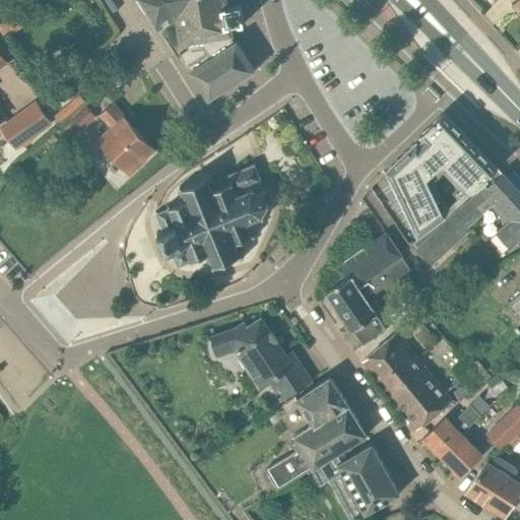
[(140,0),(158,27),(174,17),(177,18),(182,42),(187,41),(188,47),(181,52),(191,69),(190,69),(208,99),(255,69),(237,40),(235,42),(230,34),(232,33),(231,24),(245,22),(242,4),(244,4),(243,0),(140,0)]
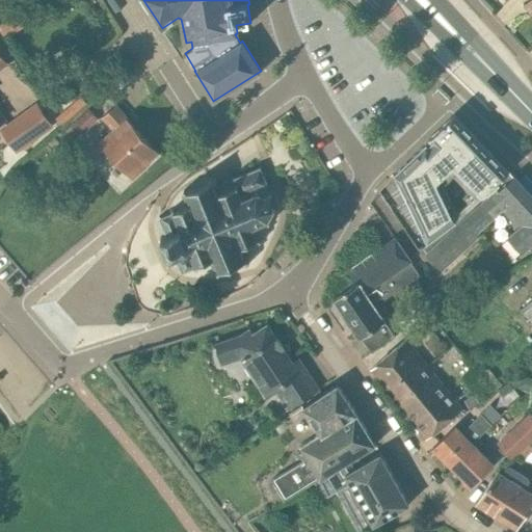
[(102,141),(133,176),(148,163),(147,162),(158,151),(115,104),(103,115),(115,129),(102,141)]
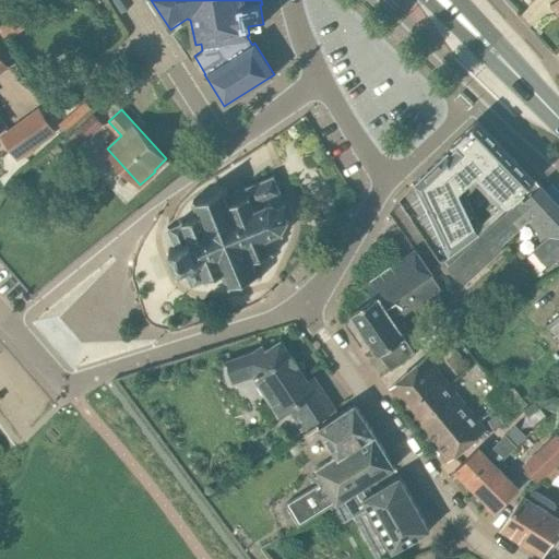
[(16,158),(35,145),(54,132),(38,110),(1,137),(16,158)]
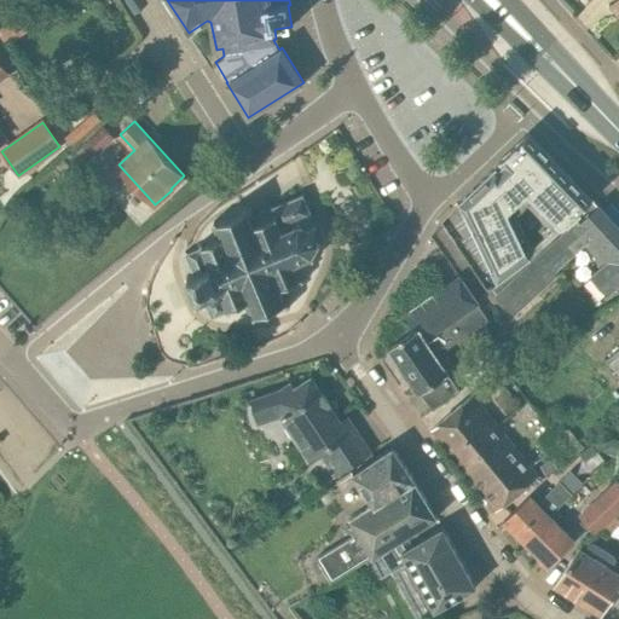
[(82,146),(92,157),(114,137),(104,126),(82,146)]
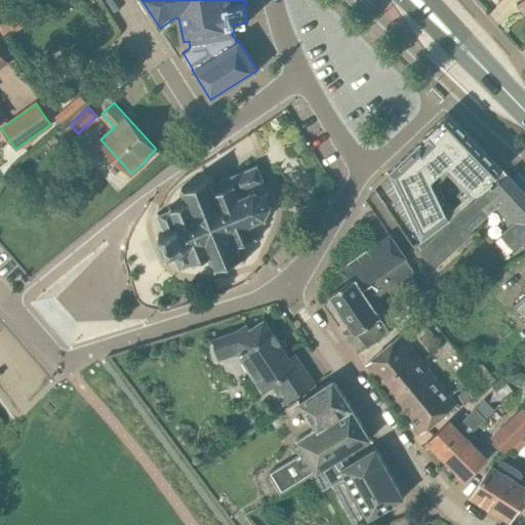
[(421,139),(390,169),(422,239),(451,217),(452,216),(433,177),(449,162),(477,192),(478,193),(481,191),(503,169),(450,112),(449,113),(425,136),(428,139),(423,143),(421,139)]
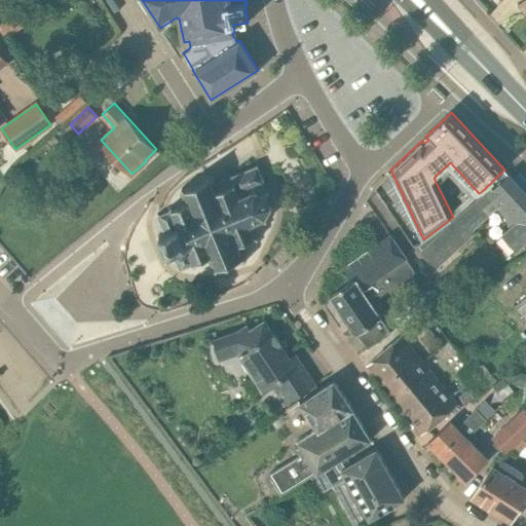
[(264,183),(265,183),(258,164),(232,175),(231,175),(216,181),(214,176),(211,175),(208,176),(205,179),(207,181),(186,189),(182,187),(181,190),(183,191),(180,192),(185,203),(174,209),(172,205),(168,207),(171,210),(160,214),(157,213),(156,215),(158,216),(163,228),(162,228),(163,231),(158,234),(166,256),(173,254),(174,256),(175,255),(180,267),(179,269),(181,270),(183,268),(193,264),(194,267),(197,266),(195,263),(208,258),(213,269),(215,268),(214,270),(217,271),(219,268),(239,259),(239,261),(242,262),(247,261),(248,258),(247,254),(242,253),(241,253),(238,245),(254,238),(257,240),(259,238),(256,235),(252,224),(263,220),(265,222),(268,220),(266,218),(271,209),(274,209),(274,205),(267,196),(269,193),(268,192),(264,183)]
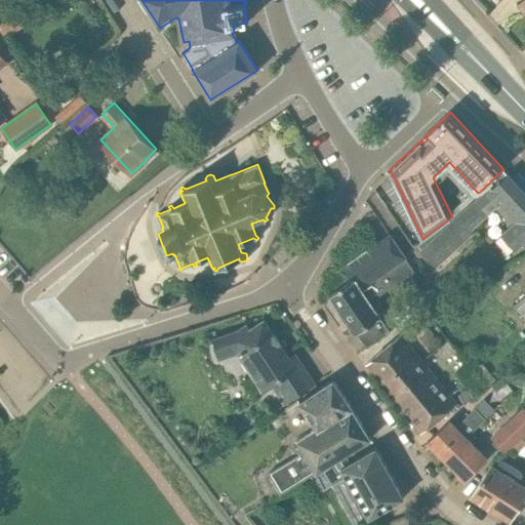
[(524,191),(512,176),(511,177),(508,174),(503,169),(481,191),(483,193),(476,200),(457,217),(456,215),(417,244),(420,248),(420,249),(437,268),(474,233),(470,229),(495,205),(513,225),(500,234),(515,249),(524,240),(524,191)]
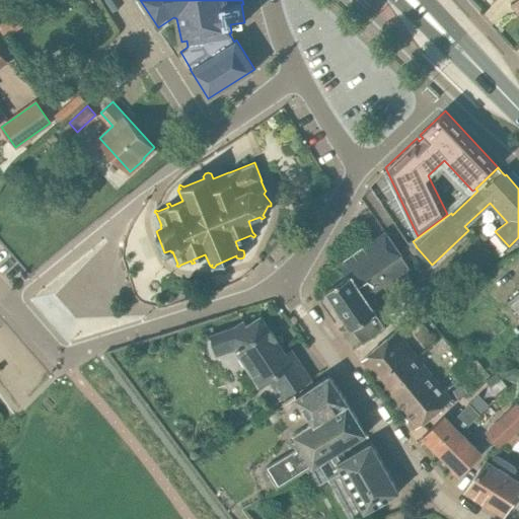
[(386,328),(366,299),(410,269),(385,233),(337,268),(344,278),(325,291),(337,306),(341,303),(352,319),(348,322),(363,344),(386,328)]
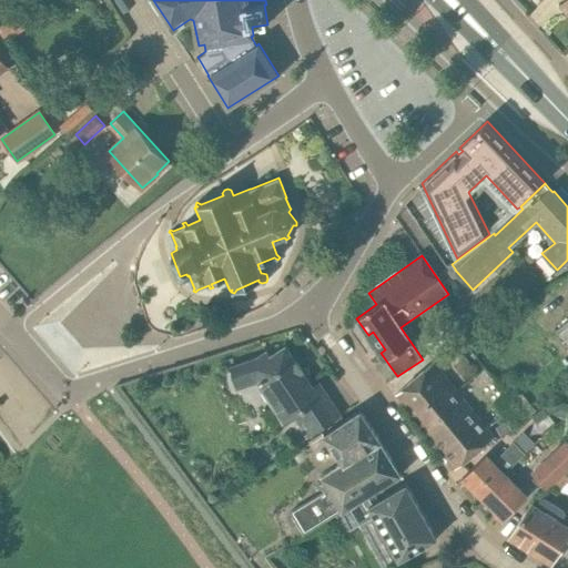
[(454,316),(463,340),(478,335),(472,311),(454,316)]
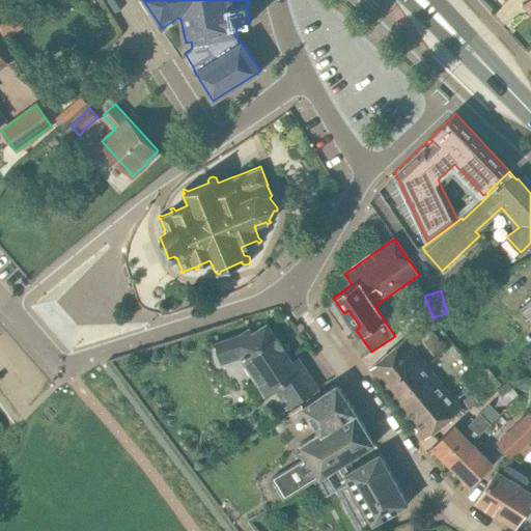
[(530,297),(520,307),(530,320),(530,297)]
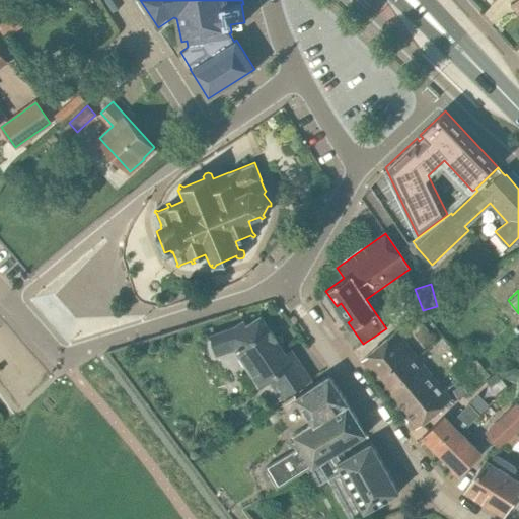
[(281,398),(312,379),(292,349),(286,353),(262,315),(247,324),(244,319),(234,326),(210,335),(217,356),(233,350),(258,387),(268,380),(281,398)]
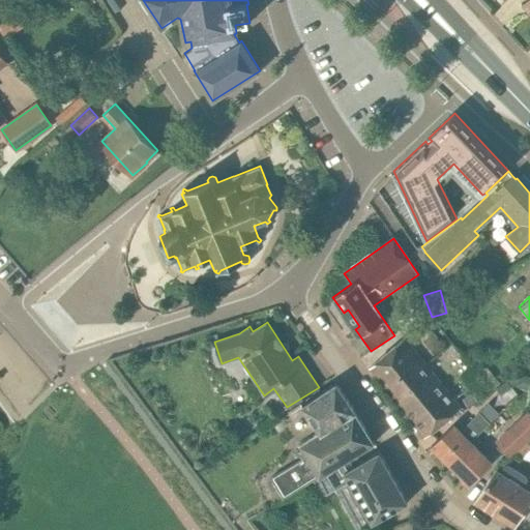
[(421,335),(432,328),(429,322),(417,329),(421,335)]
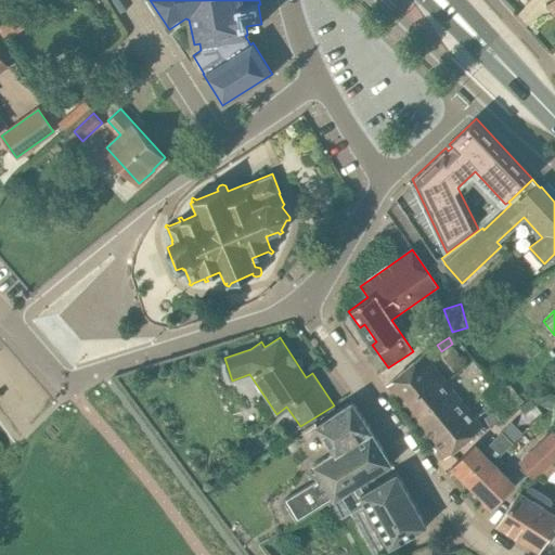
[(425,396),(444,381),(423,355),(387,384),(404,405),(421,391),(425,396)]
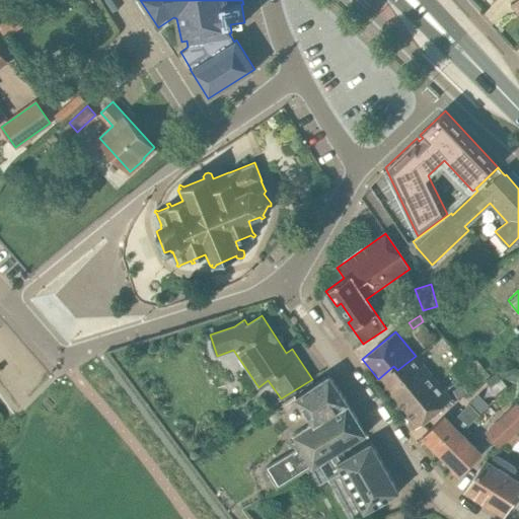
[(378,379),(417,427),(450,399),(416,356),(397,370),(393,366),(378,379)]
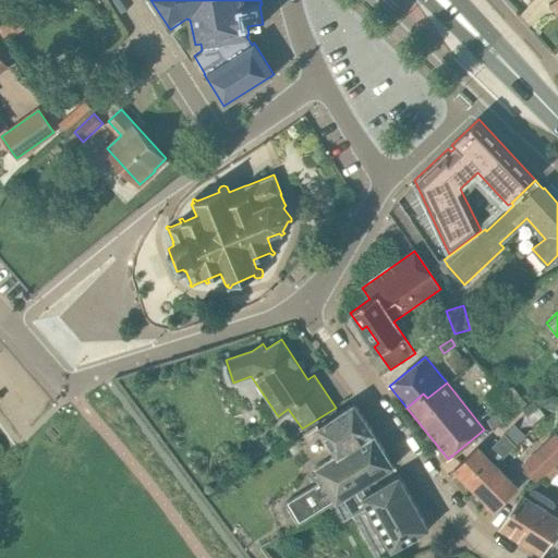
[(557,396),(545,391),(540,405),(556,411),(557,404),(557,396)]
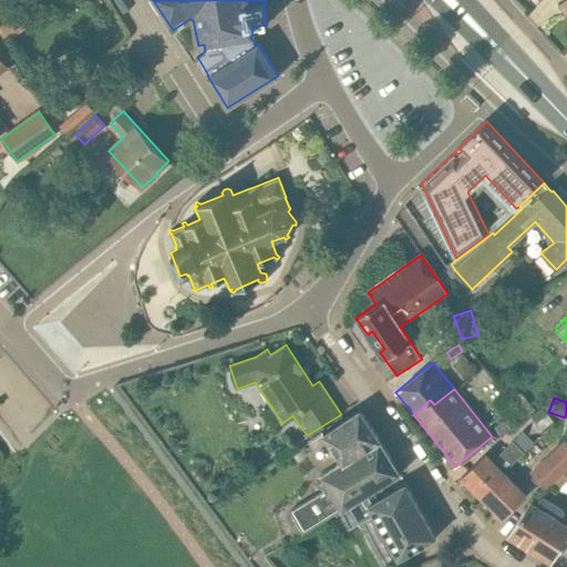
[(543,406),(532,415),(544,431),(555,423),(543,406)]
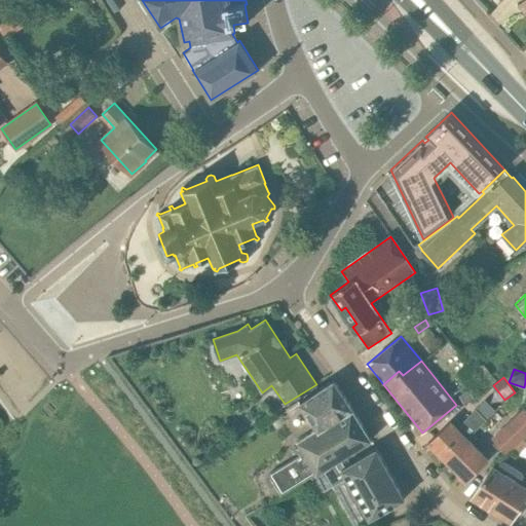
[(317,428),(353,408),(333,379),(301,402),(300,400),(287,409),(292,416),(304,408),(317,428)]
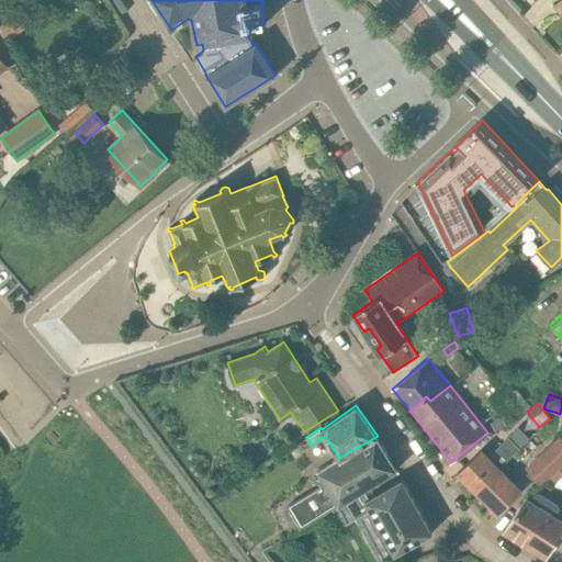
[(501,415),(490,422),(496,431),(507,425),(501,415)]
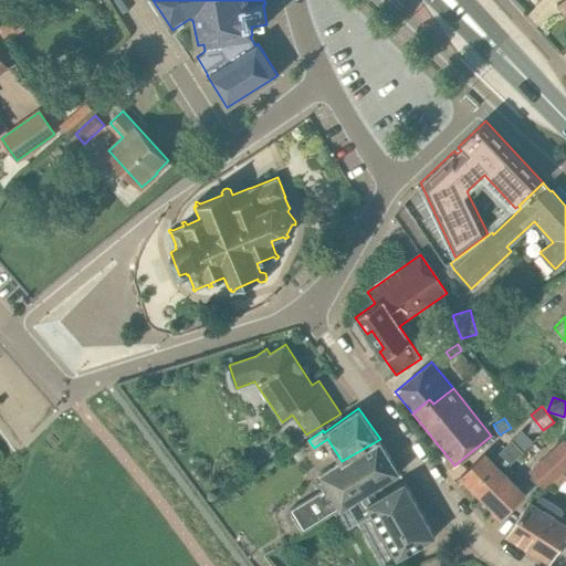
[(347,504),(366,493),(400,472),(380,439),(342,461),(321,473),(327,485),(289,510),(303,531),(334,513),(347,504)]
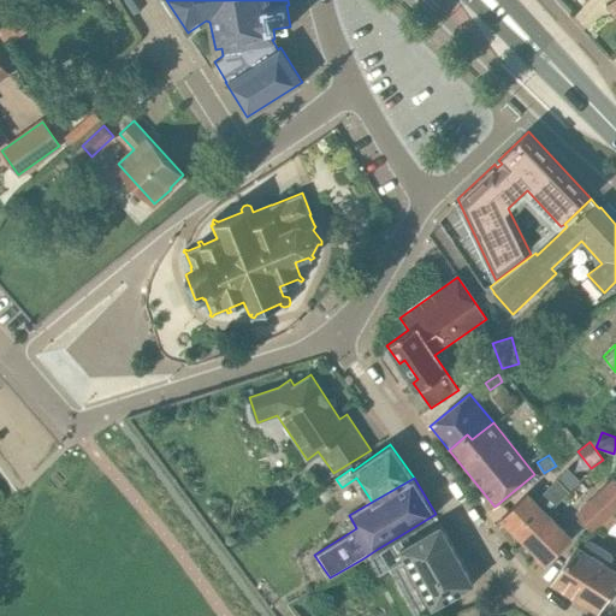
[(527,492),(502,517),(521,537),(546,511),(548,513),(569,491),(568,490),(557,478),(534,499),(527,492)]
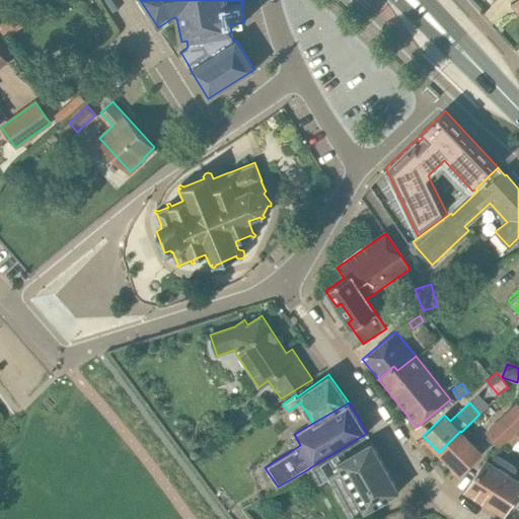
[(486,431),(500,447),(518,429),(518,404),(517,402),(486,431)]
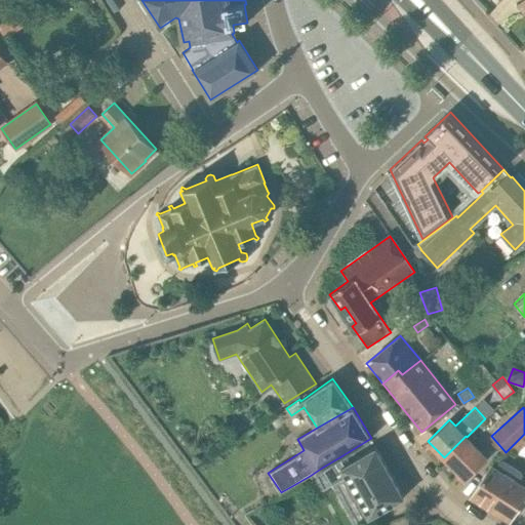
[(246,427),(235,416),(226,427),(238,436),(246,427)]
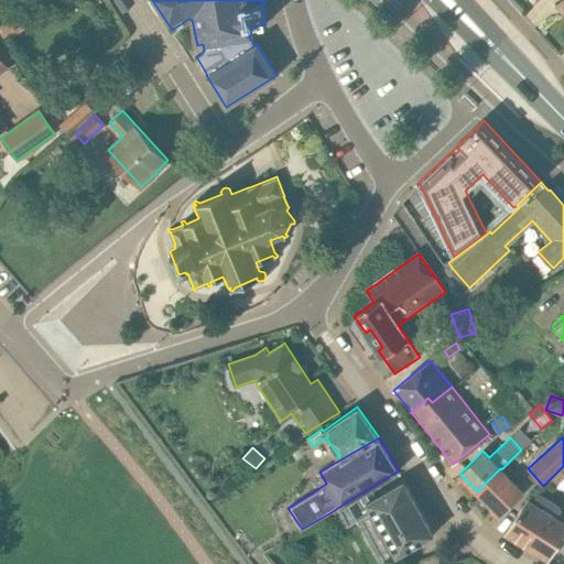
[(477,491),(500,516),(523,491),(501,469),(500,468),(477,491)]
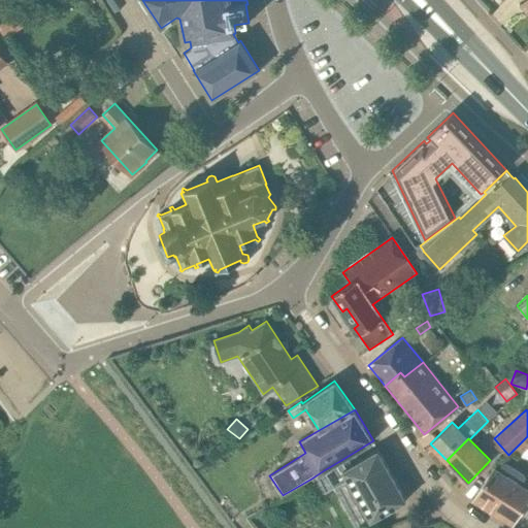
[(341,460),(324,470),(334,488),(349,480),(371,520),(406,499),(377,450),(347,467),(341,460)]
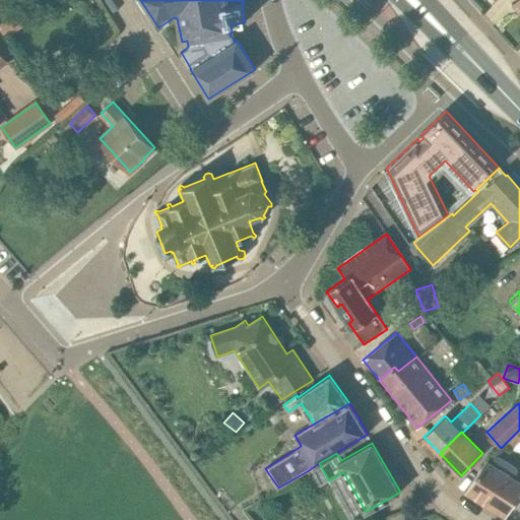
[(519,491),(519,480),(513,476),(518,468),(498,454),(492,463),(485,459),(466,492),(505,516),(519,491)]
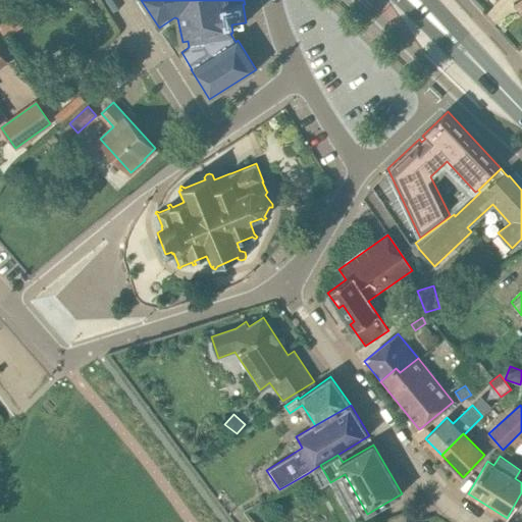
[(320,465),(308,473),(318,490),(330,482),(320,465)]
